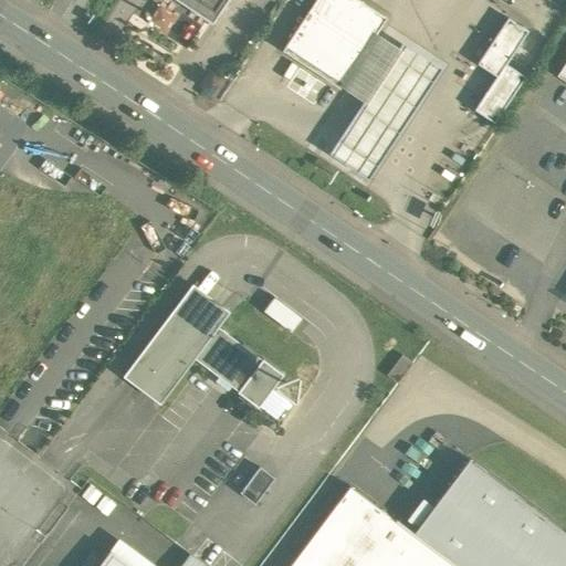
[(196,0),(177,0),(212,22),(218,14),(196,0)]
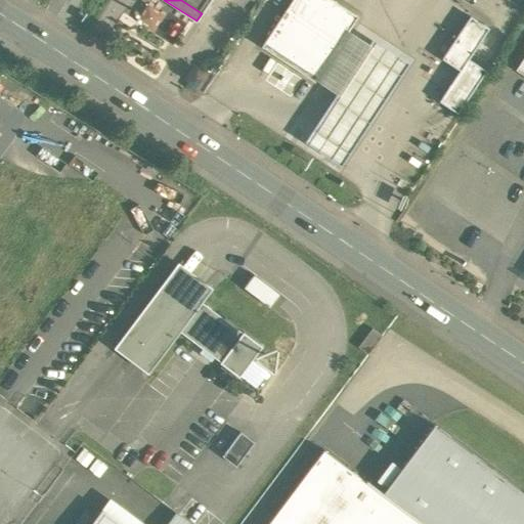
[(181,0),(202,13),(210,0),(181,0)]
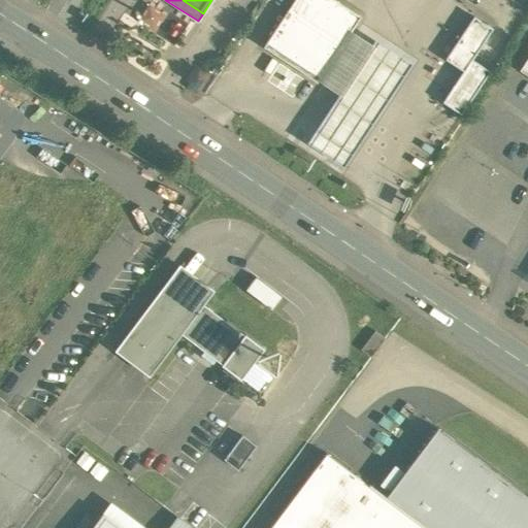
[(359,15),(335,0),(294,0),(264,46),(317,80),(317,79),(350,30),(359,15)]
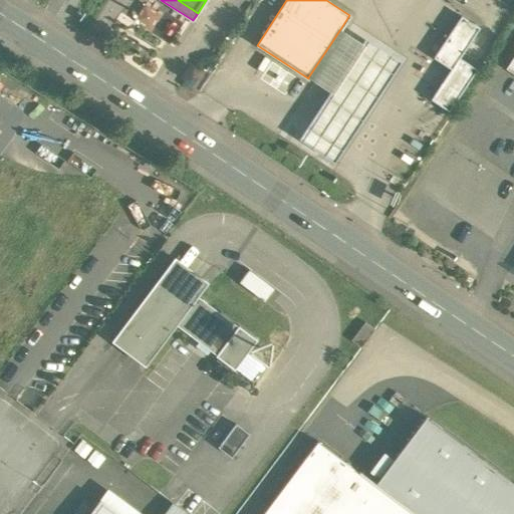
[(461,16),(434,57),(451,68),(458,57),(478,27),(461,16)]
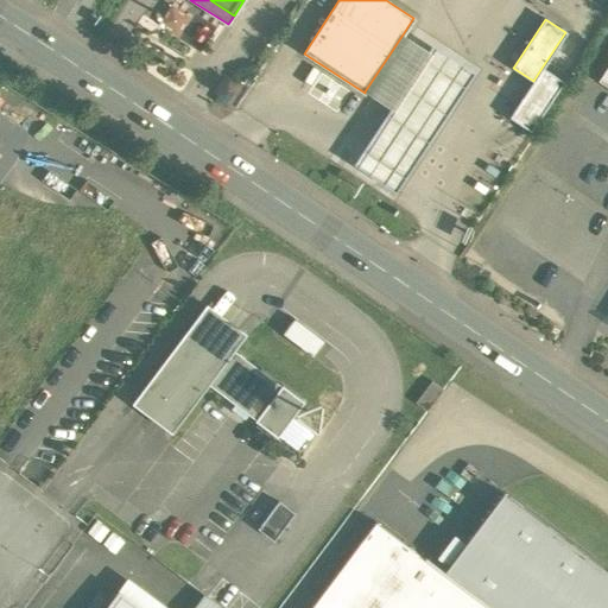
[(403,35),(365,92),(390,107),(428,50),(403,35)]
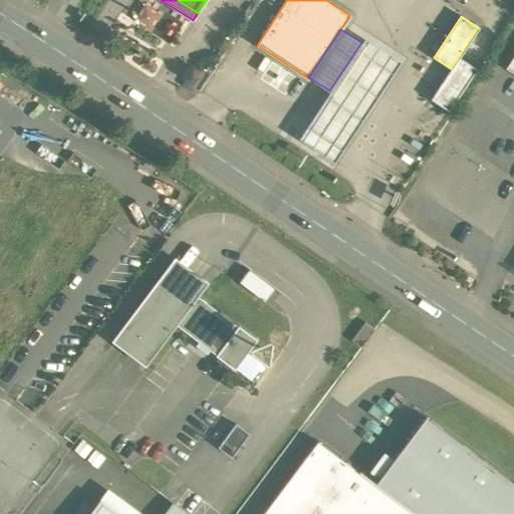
[(329,90),(298,138),(333,162),(400,61),(364,37),(361,42),(329,90)]
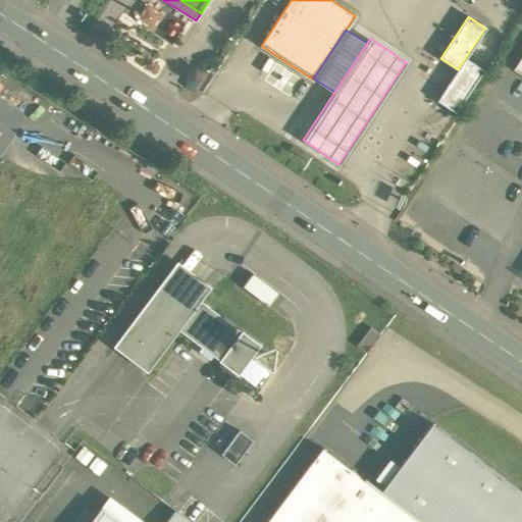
[(458,69),(437,100),(456,111),(483,70),(465,58),(458,69)]
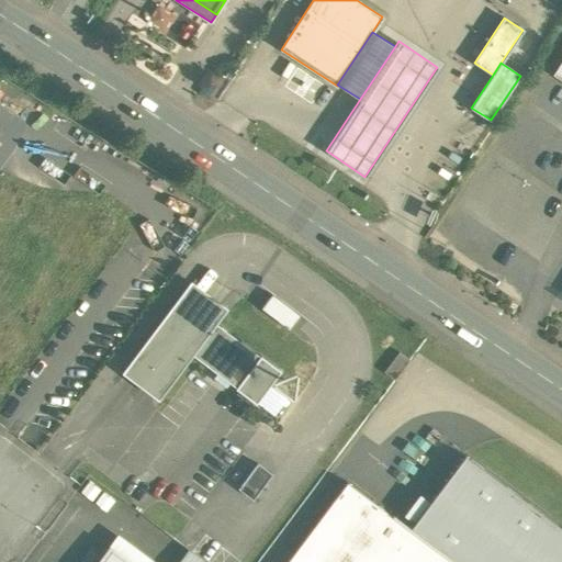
[(191,284),(124,374),(158,400),(192,356),(214,326),(225,311),(191,284)]
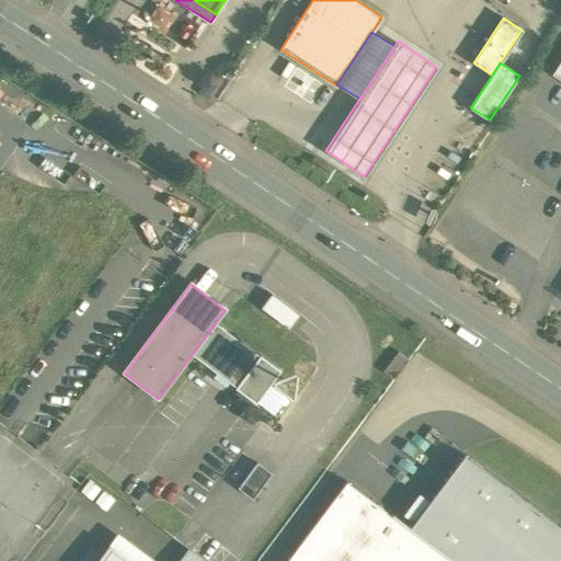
[(299,316),(272,294),(261,308),(288,329),(299,316)]
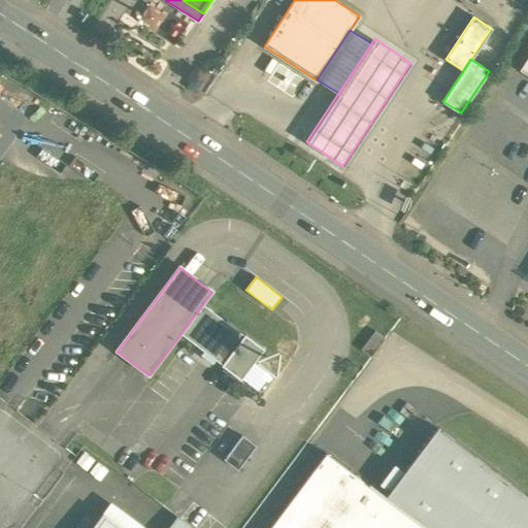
[(243,337),(201,306),(180,334),(223,365),(222,367),(239,380),(263,349),(244,336),(243,337)]
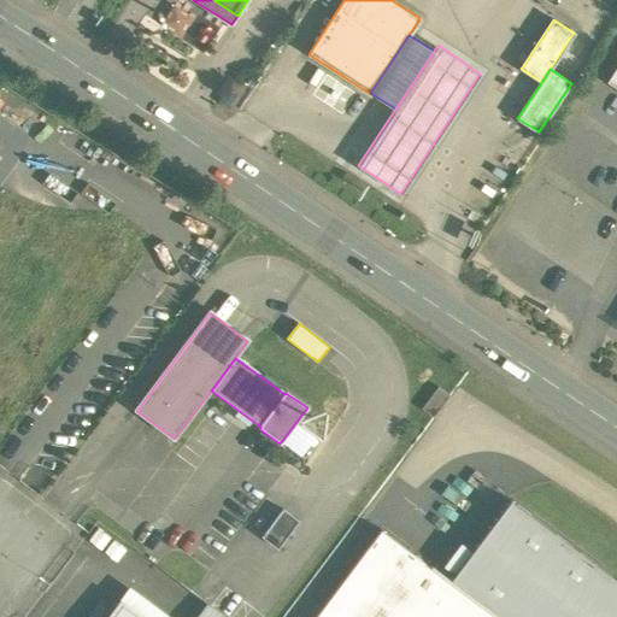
[(434,362),(427,374),(440,383),(448,372),(434,362)]
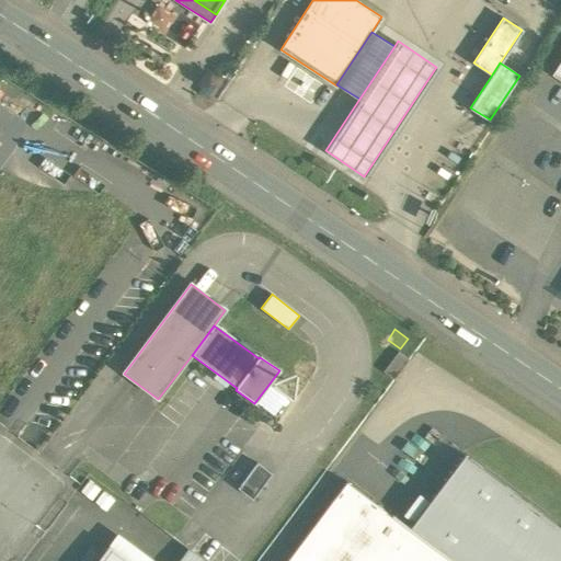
[(398,352),(384,371),(393,379),(409,359),(398,352)]
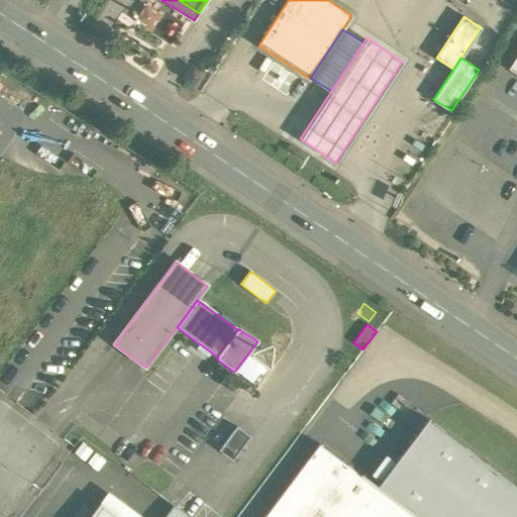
[(516,516),(516,486),(428,419),(378,486),(362,474),(360,475),(377,487),(415,516),(416,516),(516,516)]
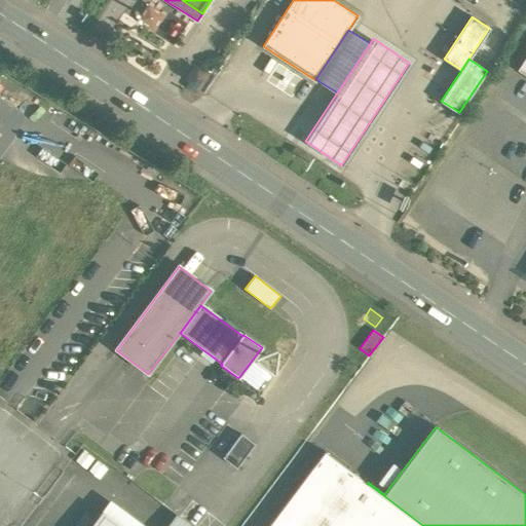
[(240,435),(222,458),(236,470),(255,445),(240,435)]
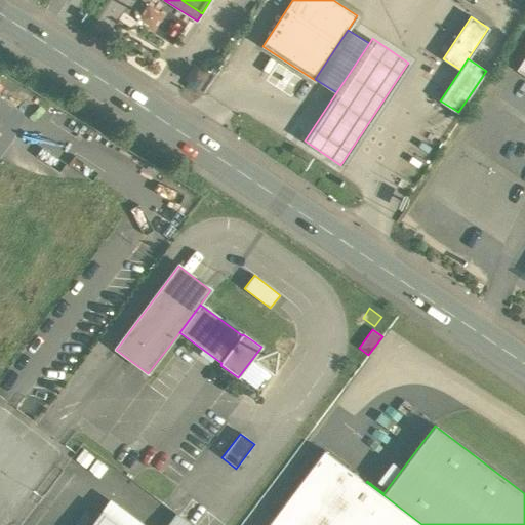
[(324,450),(268,524),(422,524),(421,524),(382,494),(366,482),(324,450)]
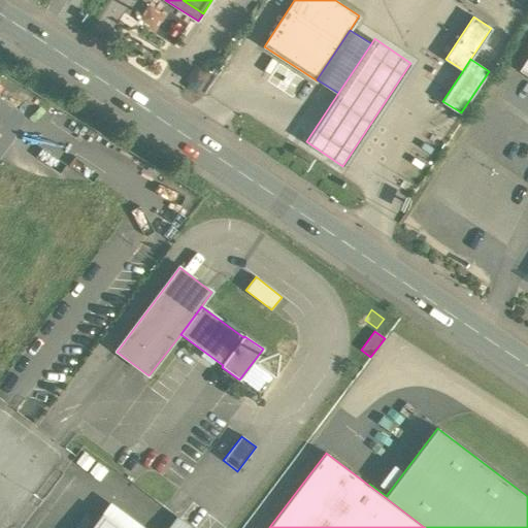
[(117,527),(104,518),(96,527),(117,527)]
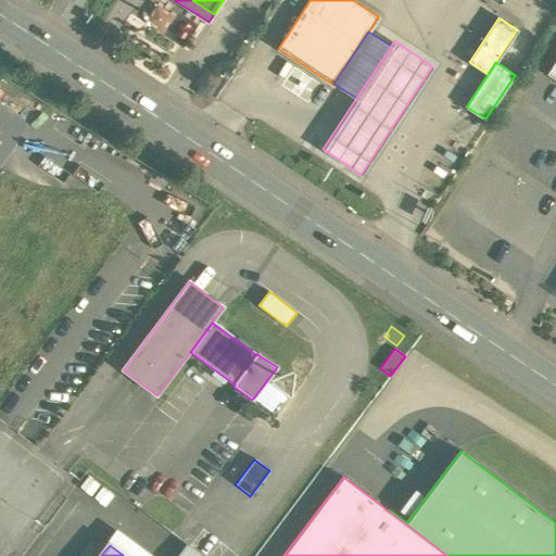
[(202,555),(190,546),(182,555),(202,555)]
